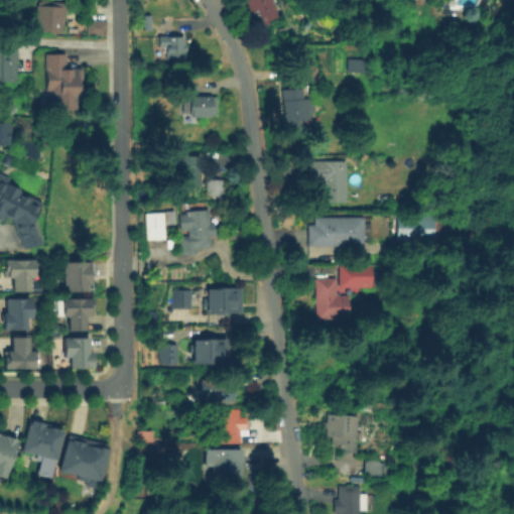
[(67,0),(66,17),(62,17),(62,29),(53,29),(53,33),(36,32),(37,3),(46,3),(46,0),(67,0)]
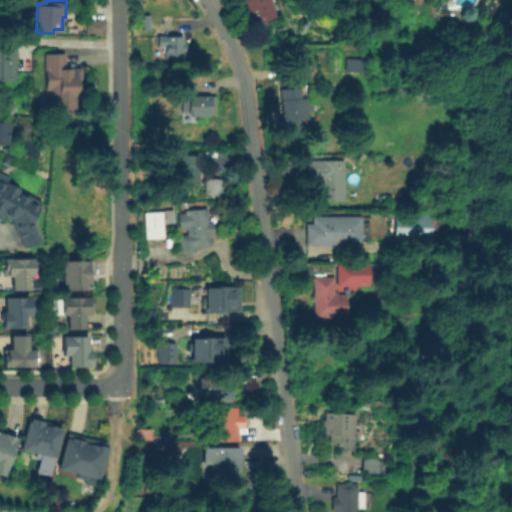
[(272,0),(277,13),(256,21),(248,0),(272,0)]
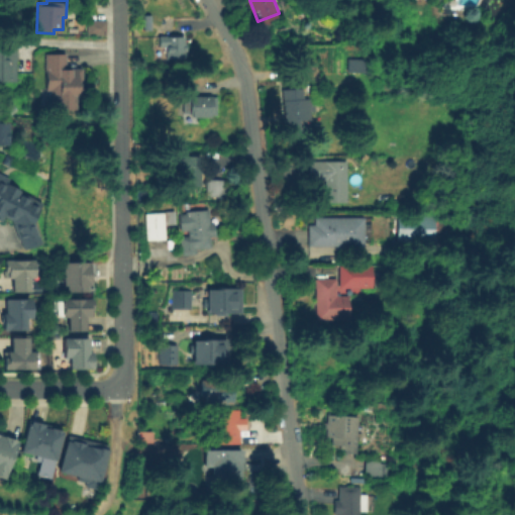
[(108,17),(107,32),(88,32),(89,17),(108,17)]
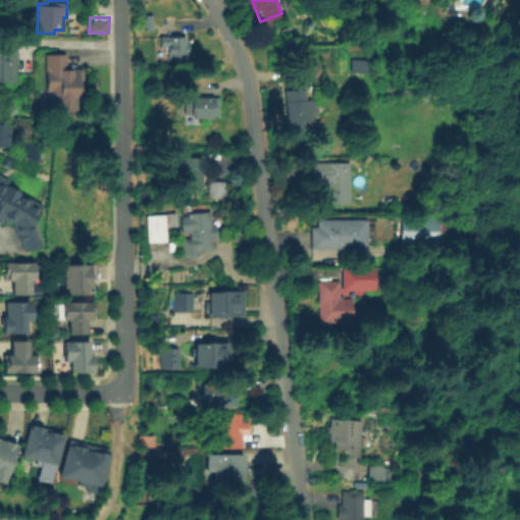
[(187,33),(187,40),(189,40),(189,47),(187,47),(187,55),(165,55),(165,45),(160,45),(161,33),(187,33)]
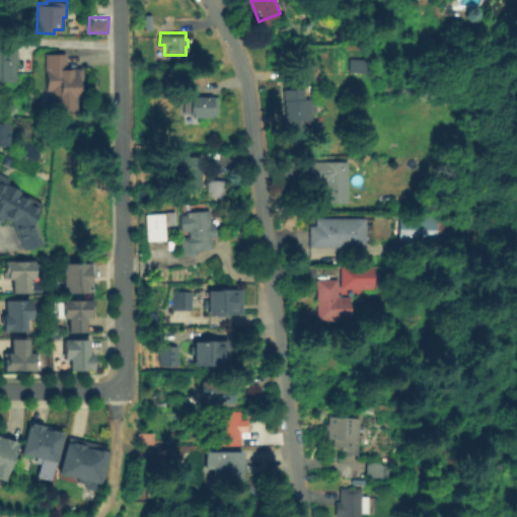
[(0,82),(0,48),(21,49),(21,82),(0,82)]
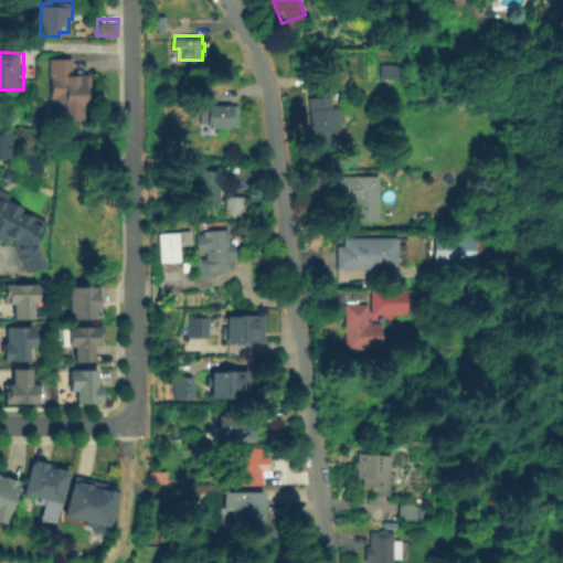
[(73,59),(73,76),(93,76),(93,96),(86,96),(86,121),(60,120),(60,95),(50,95),(50,59),(73,59)]
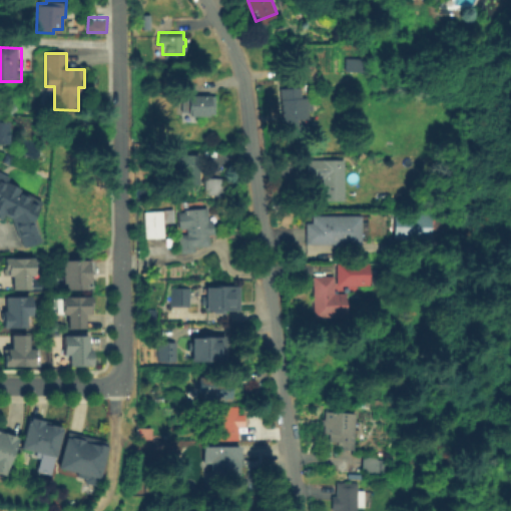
[(300,117),(301,129),(286,130),(285,119),(283,119),(282,113),(285,112),(283,83),(300,82),(299,79),(313,79),(315,106),(309,106),(310,116),(300,117)]
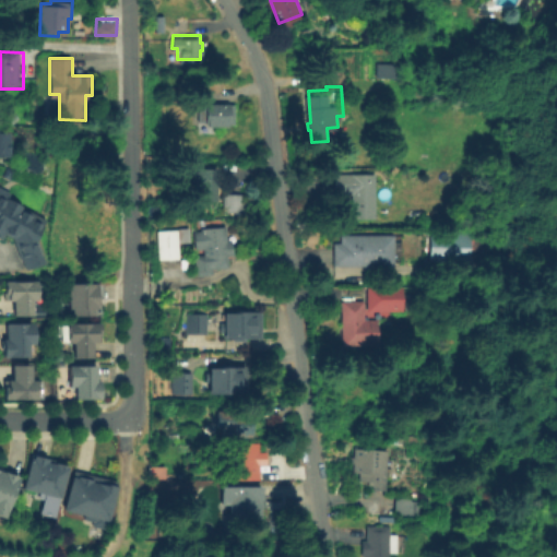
[(235,101),(235,121),(208,122),(206,111),(203,111),(203,102),(235,101)]
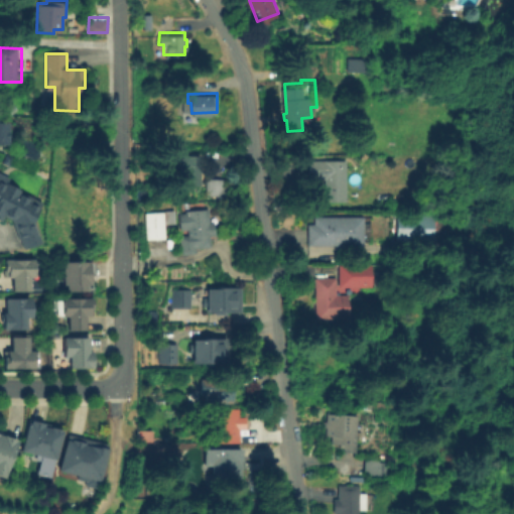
[(0,122),(9,122),(9,142),(0,142),(0,122)]
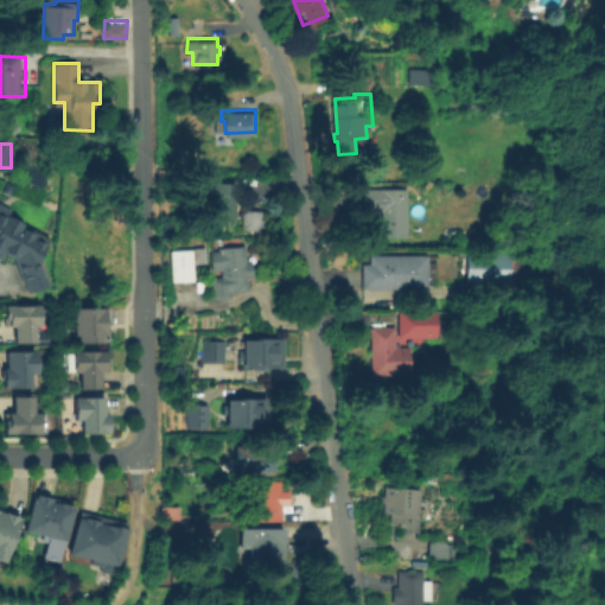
[(239,176),(235,212),(210,210),(212,174),(239,176)]
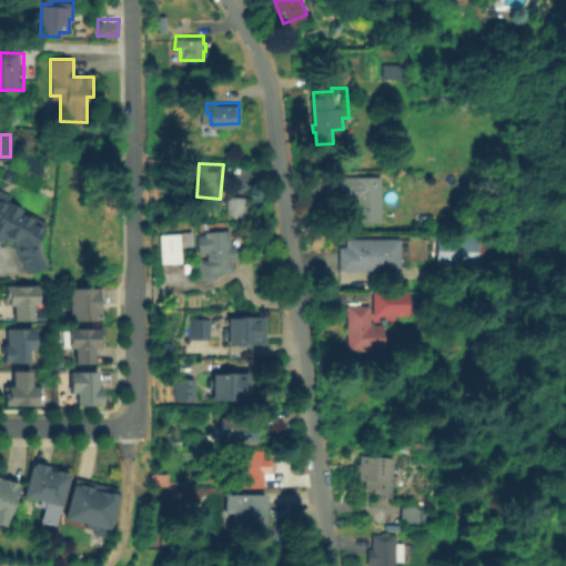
[(381,174),(382,219),(357,219),(357,194),(341,194),(341,174),(381,174)]
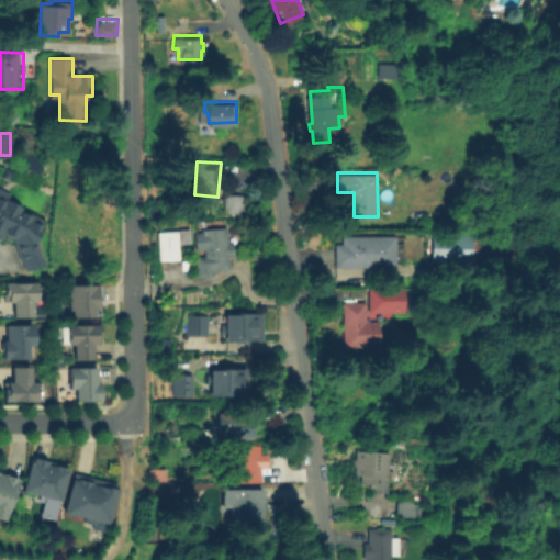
[(246,191),(246,211),(226,211),(227,191),(246,191)]
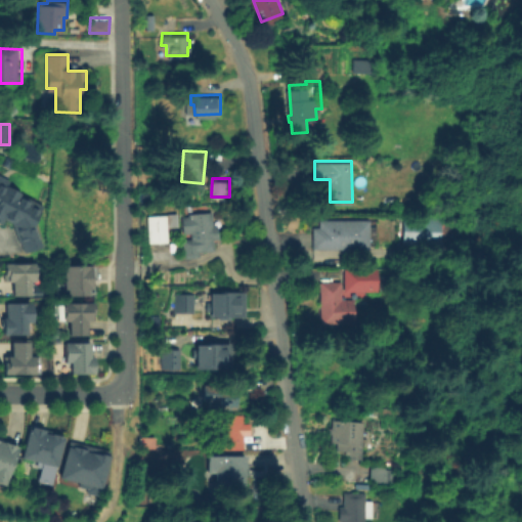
[(31,222),(38,246),(24,250),(20,242),(18,242),(14,225),(15,225),(14,221),(13,222),(12,220),(0,213),(0,190),(2,191),(5,185),(18,192),(17,193),(31,201),(29,204),(38,209),(31,222)]
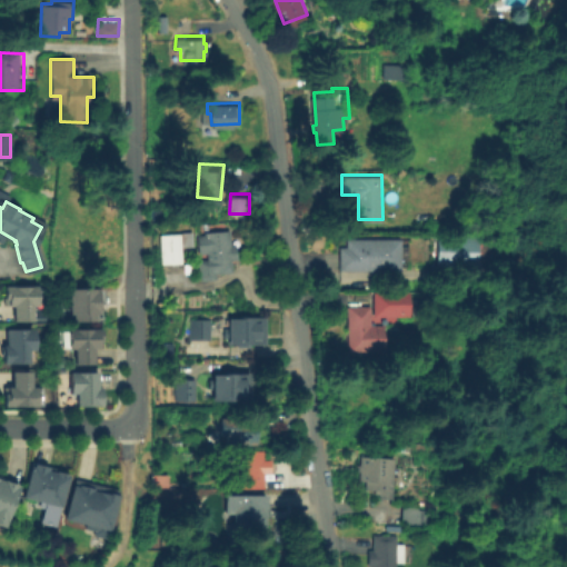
[(218,277),(201,278),(199,257),(209,257),(207,228),(229,226),(234,270),(218,271),(218,277)]
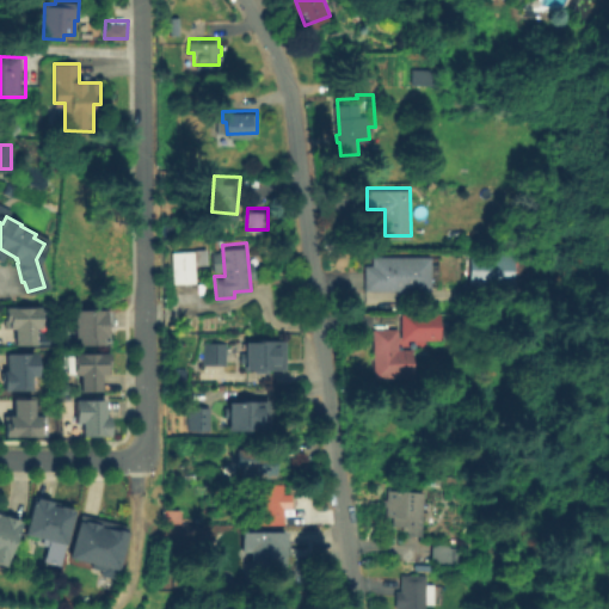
[(196,280),(173,281),(172,250),(195,248),(195,246),(207,246),(208,263),(195,263),(196,280)]
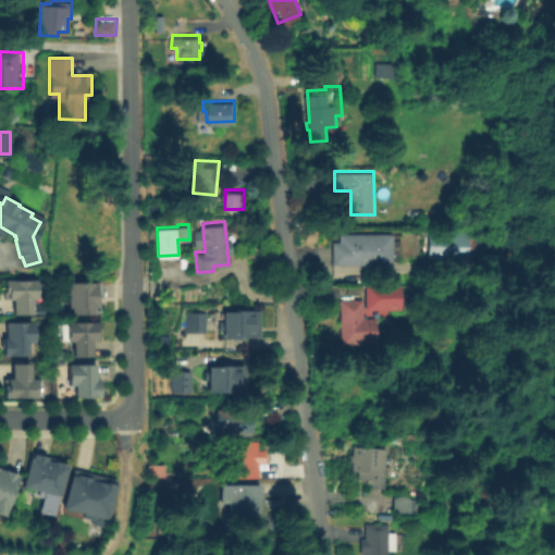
[(472,229),(472,256),(432,256),(432,230),(472,229)]
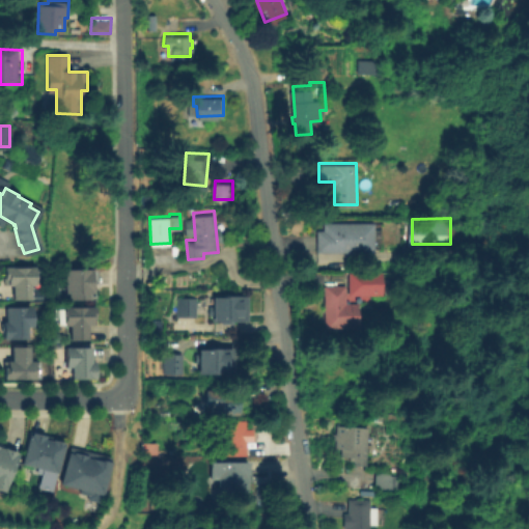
[(376,219),(376,249),(318,250),(318,228),(326,227),(326,221),(376,219)]
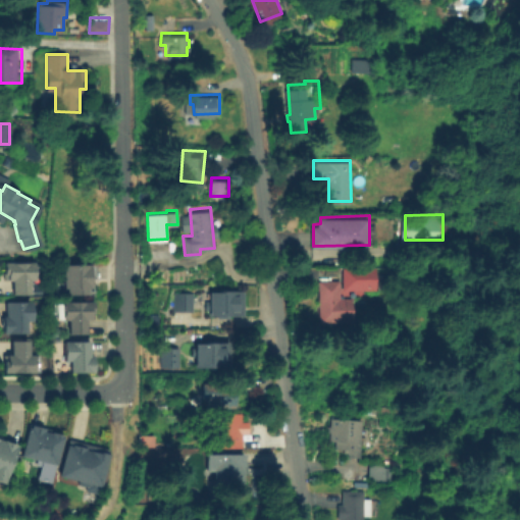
[(30,281),(30,298),(13,298),(13,281),(6,281),(6,264),(37,264),(37,281),(30,281)]
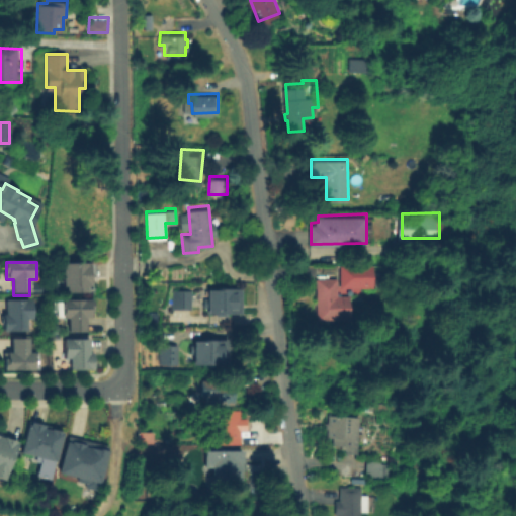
[(65,291),(65,262),(89,262),(89,292),(65,291)]
